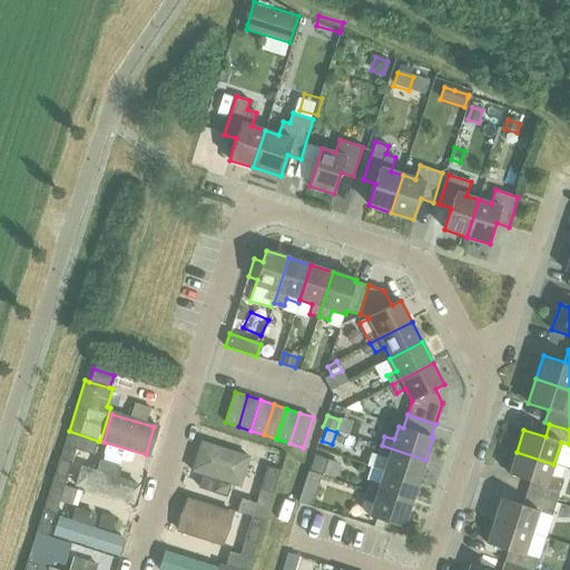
[(60,459),(52,482),(66,487),(72,462),(77,450),(94,455),(98,441),(69,431),(60,459)]
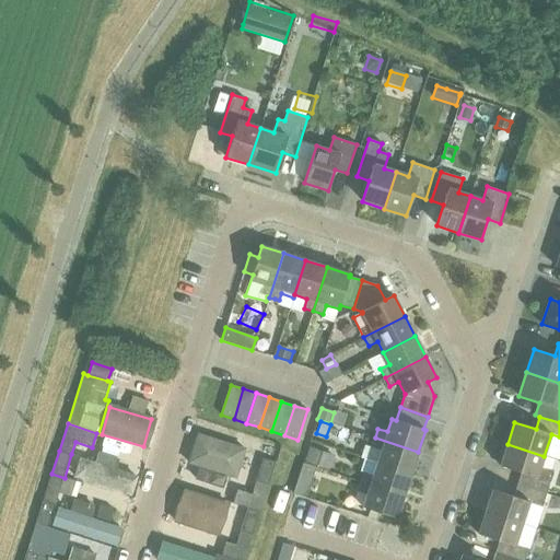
[(241,448),(195,434),(187,463),(232,476),(241,448)]
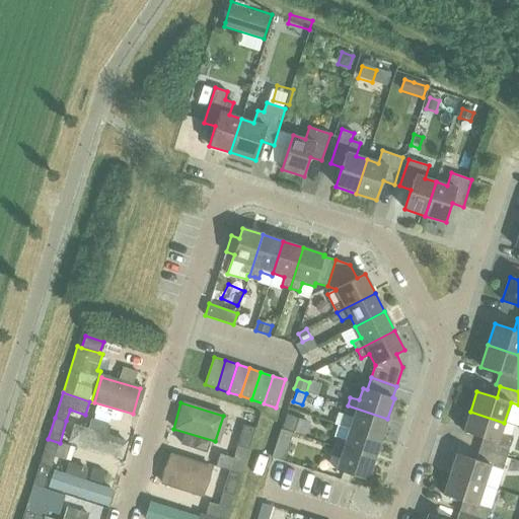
[(348,405),(345,415),(351,417),(347,428),(381,439),(387,419),(348,405)]
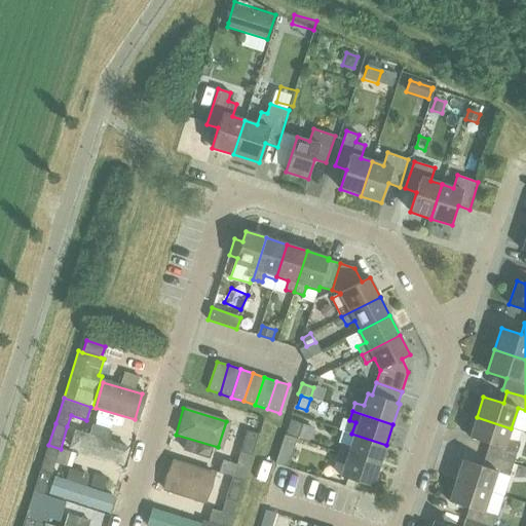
[(511,428),(477,417),(470,438),(489,444),(486,455),(513,464),(520,443),(508,440),(511,428)]
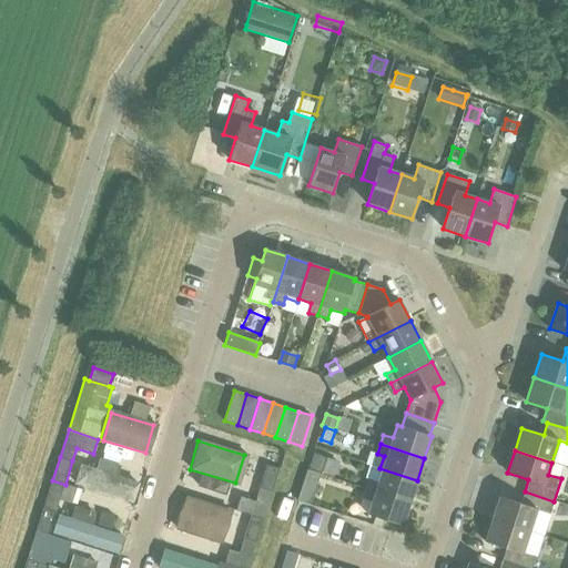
[(337,464),(313,455),(307,469),(333,477),(337,464)]
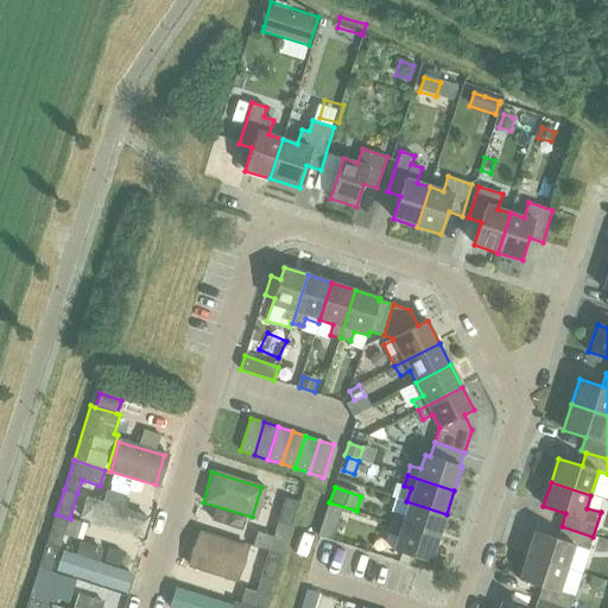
[(291,527),(299,501),(285,498),(278,523),(273,538),(258,533),(253,546),(268,552),(282,556),(291,526),(291,527)]
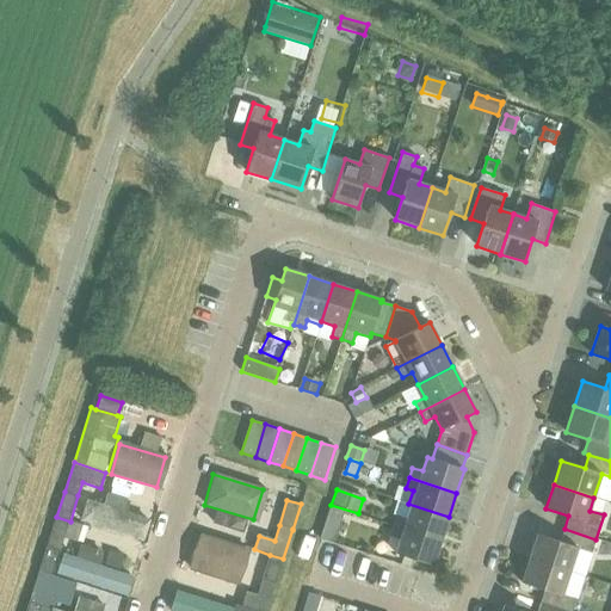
[(396,514),(394,525),(442,541),(449,517),(408,504),(399,500),(394,514),(396,514)]
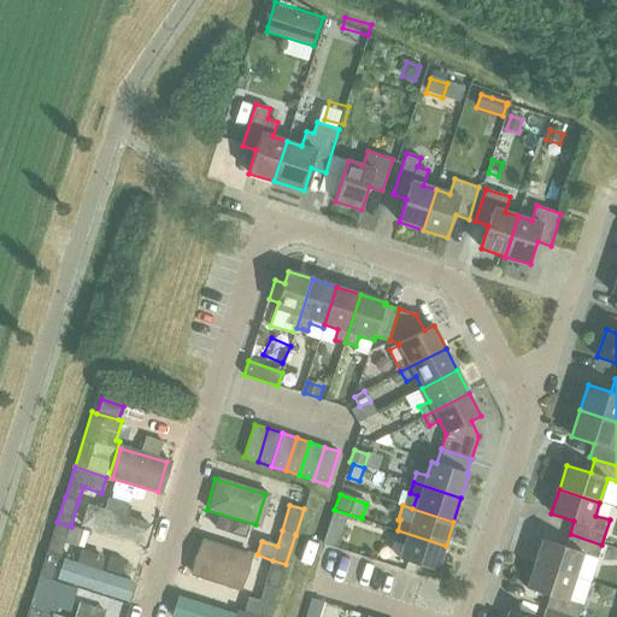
[(83,527),(139,544),(145,524),(89,507),(83,527)]
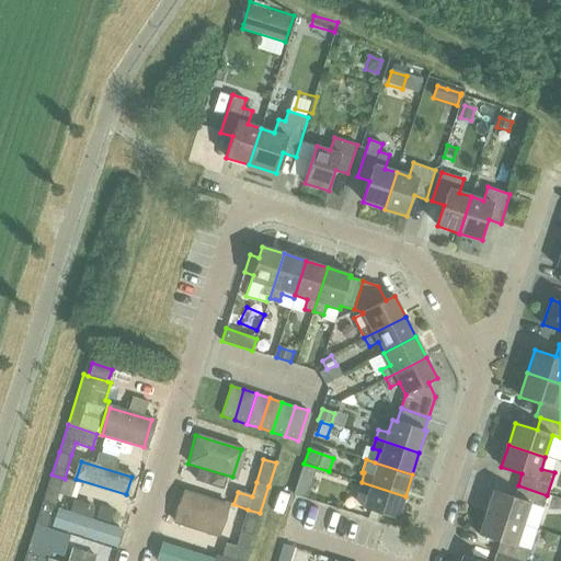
[(307,499),(317,468),(304,464),(294,494),(307,499)]
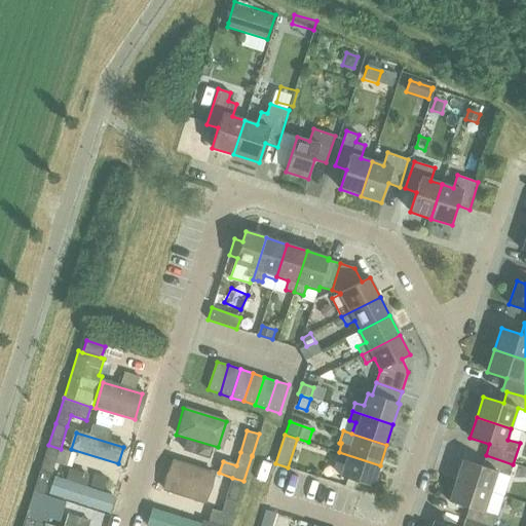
[(61,449),(48,445),(41,471),(52,474),(55,463),(66,467),(71,452),(61,449)]
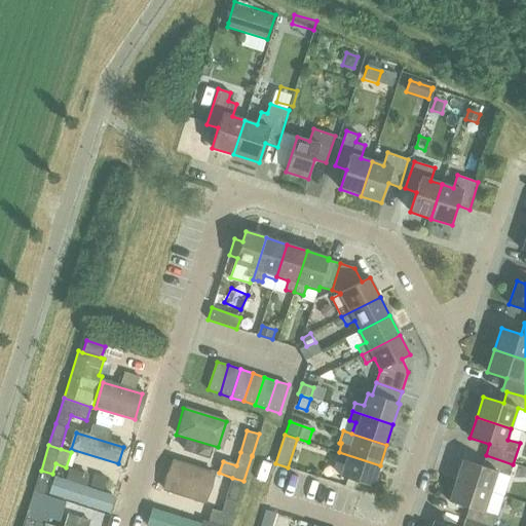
[(339,452),(336,461),(345,464),(341,476),(347,479),(345,486),(354,489),(357,482),(373,487),(380,465),(339,452)]
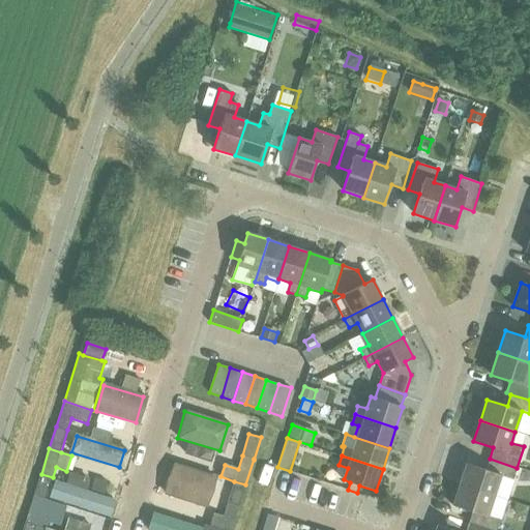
[(517,468),(490,459),(486,470),(466,464),(460,484),(494,496),(500,476),(513,480),(517,468)]
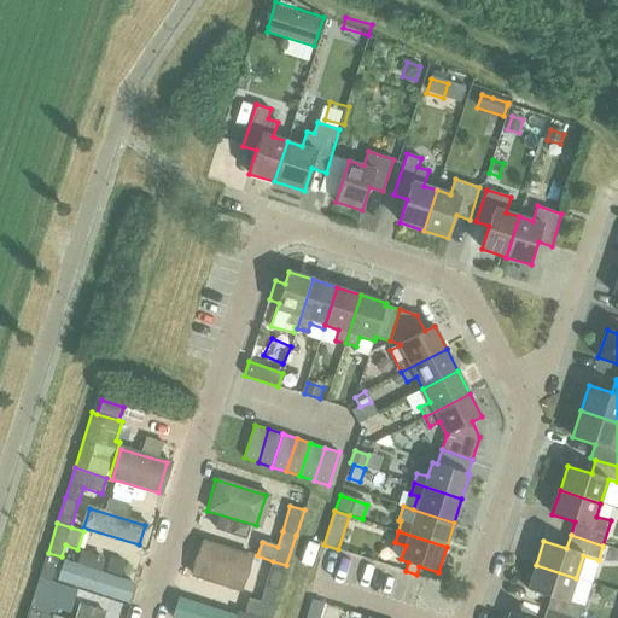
[(249,554),(199,540),(190,575),(238,589),(249,554)]
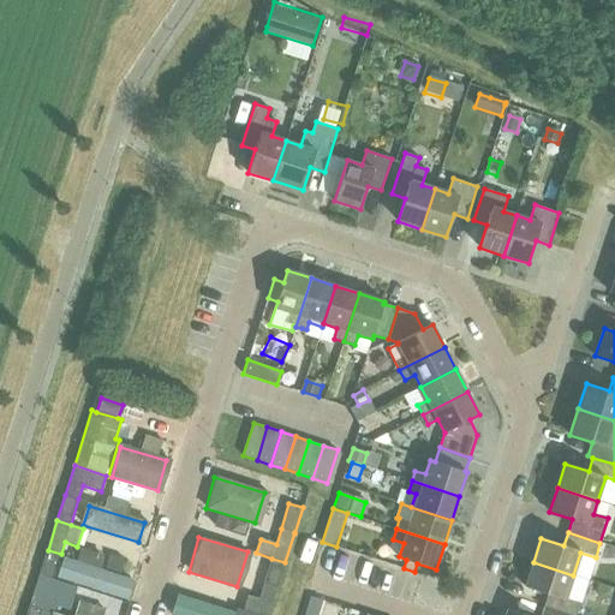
[(61,554),(48,550),(40,575),(53,579),(61,554)]
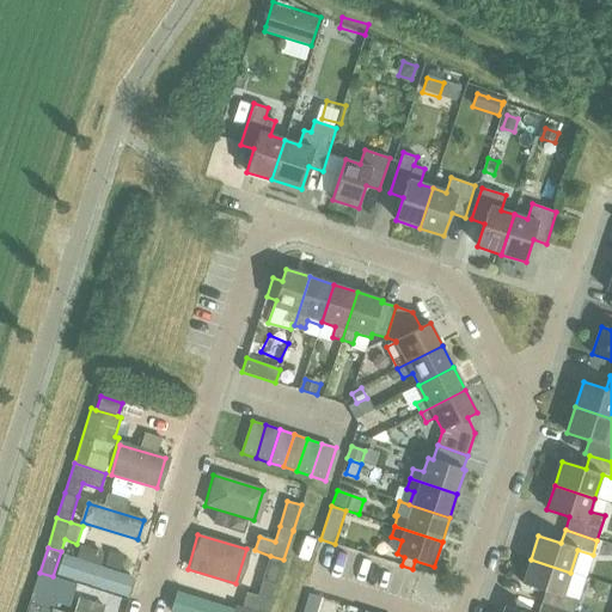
[(110,551),(105,565),(120,570),(123,556),(110,551)]
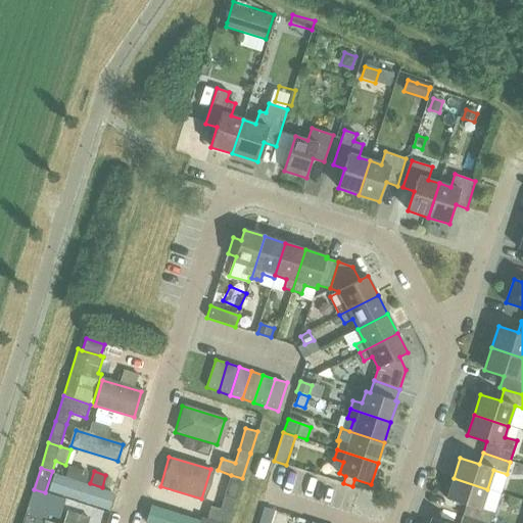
[(242,478),(231,475),(224,496),(235,500),(236,500),(242,478)]
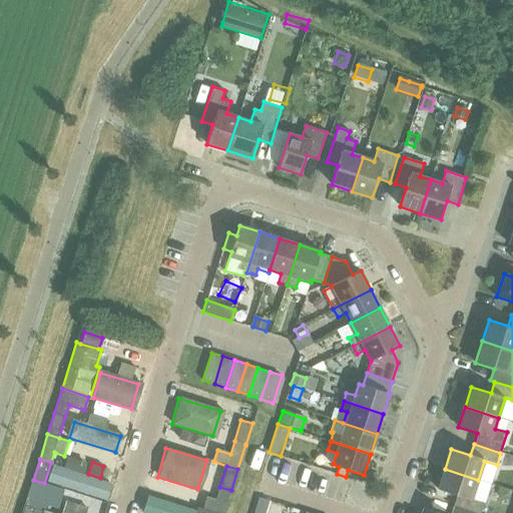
[(47,482),(104,499),(108,484),(52,467),(47,482)]
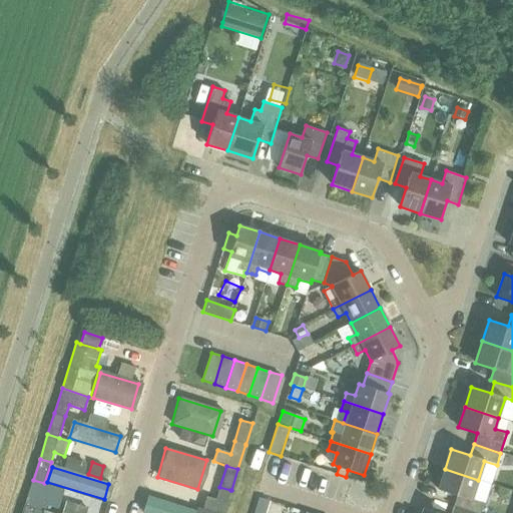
[(445,469),(438,489),(457,495),(454,506),(474,512),(480,512),(484,503),(472,499),(478,480),(445,469)]
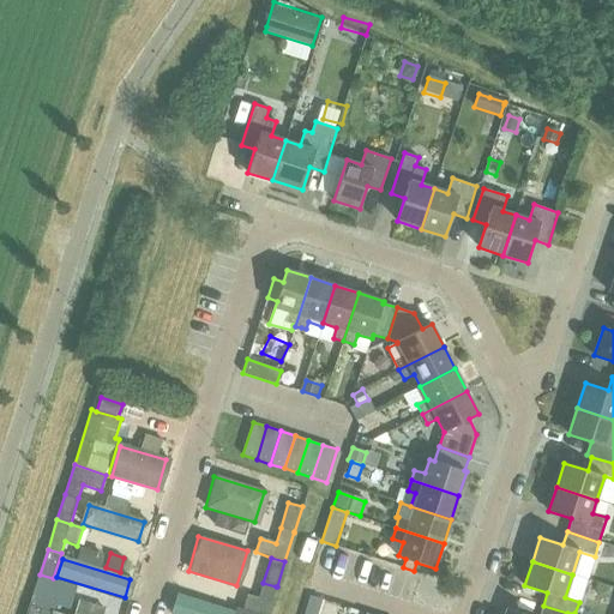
[(40,575),(30,605),(43,609),(50,611),(52,607),(56,609),(58,606),(71,609),(78,587),(71,584),(53,578),(40,575)]
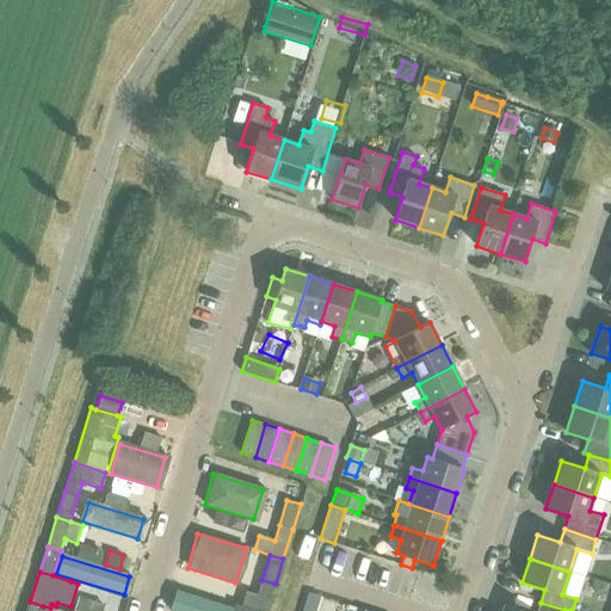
[(265,610),(275,584),(261,580),(257,596),(246,592),(242,606),(253,609),(258,610),(265,610)]
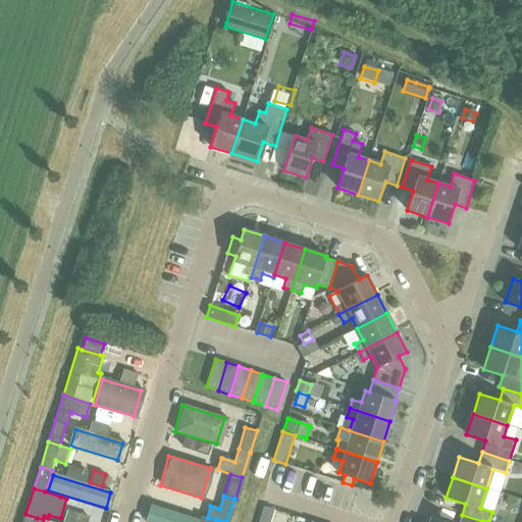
[(199,521),(200,520),(149,505),(143,521),(199,521)]
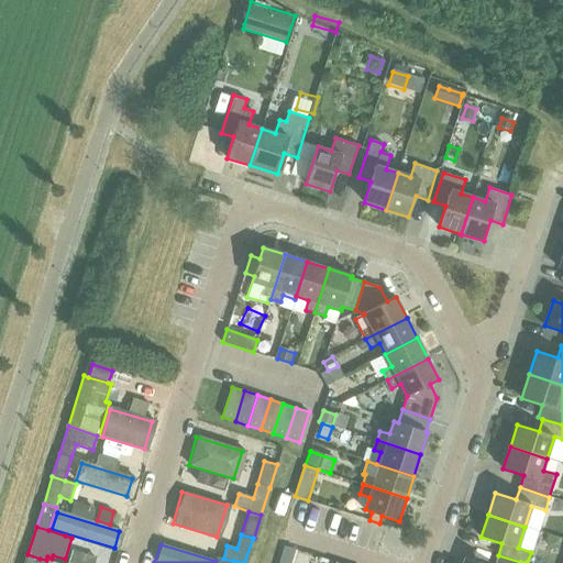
[(280,562),(279,562),(291,562),(296,549),(286,545),(280,562)]
